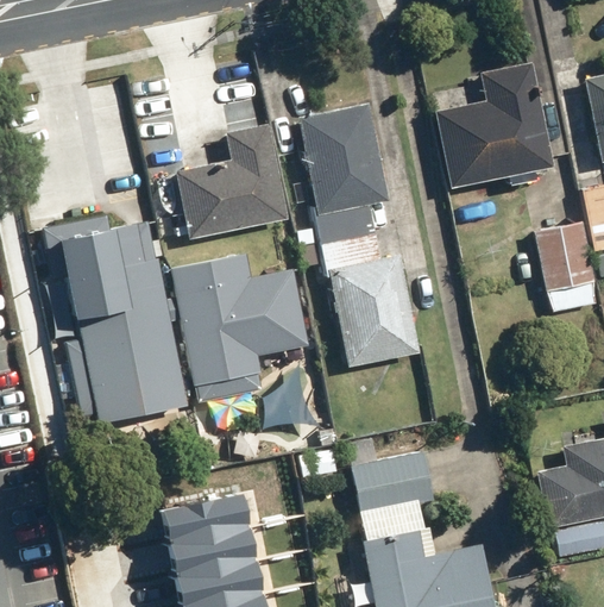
[(435,113),(451,189),(553,168),(532,64),(480,75),(486,104),(435,113)]
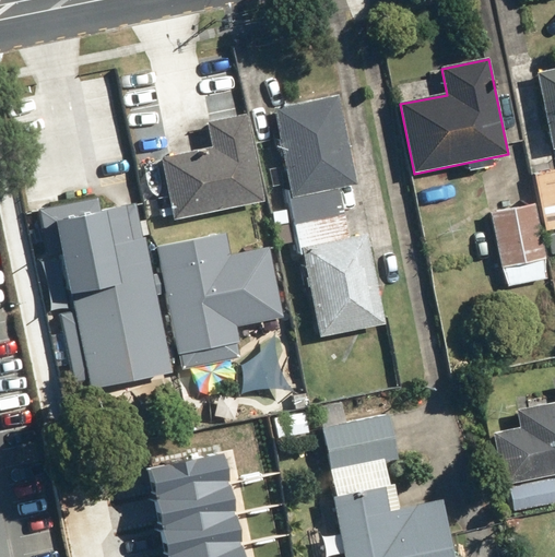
[(554,70),(538,74),(553,150),(554,150),(554,70)]
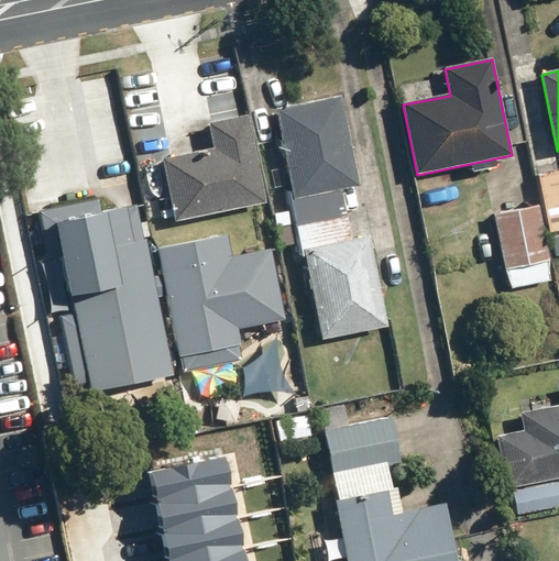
[(276,108),(294,199),(342,190),(360,187),(341,95),(276,108)]
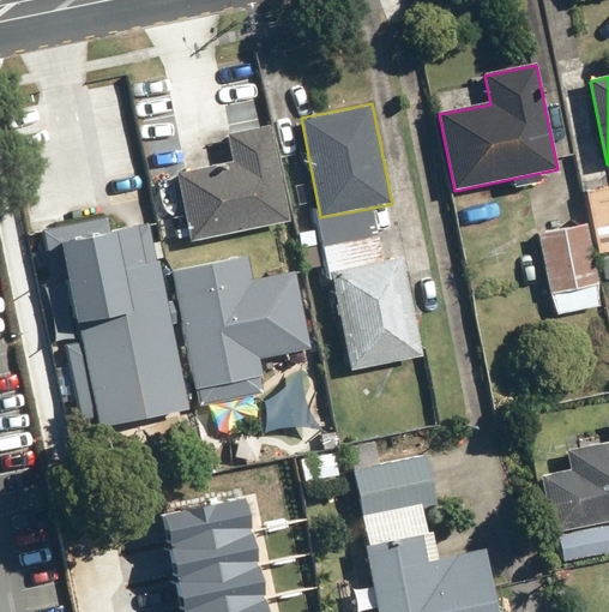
[(178,173),(191,241),(290,221),(271,125),(228,133),(234,162),(178,173)]
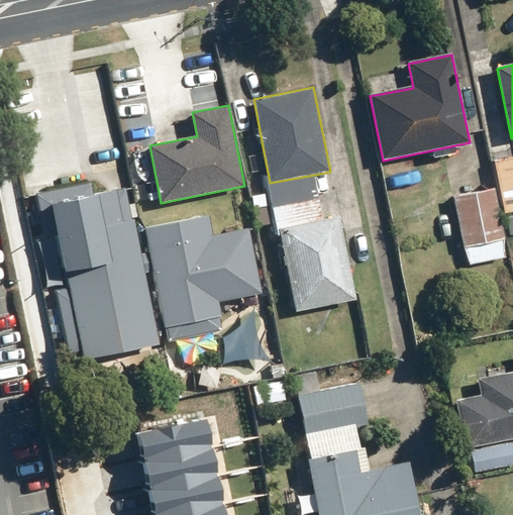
[(512,158),(494,162),(504,214),(512,212),(512,158)]
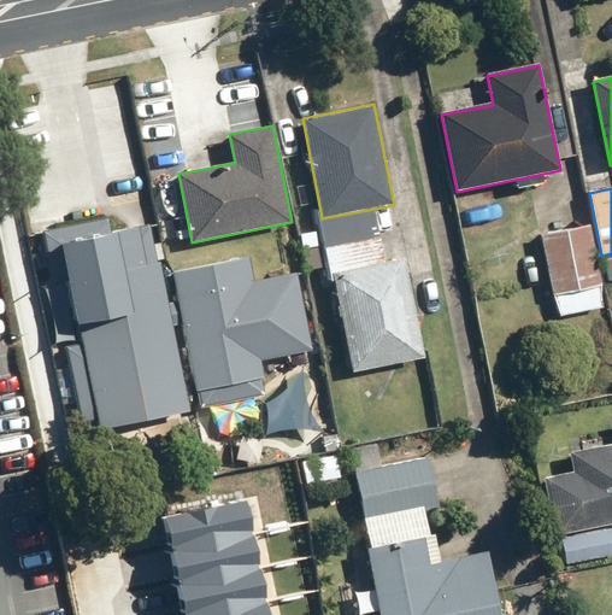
[(375,209),(322,218),(333,273),(386,263),(375,209)]
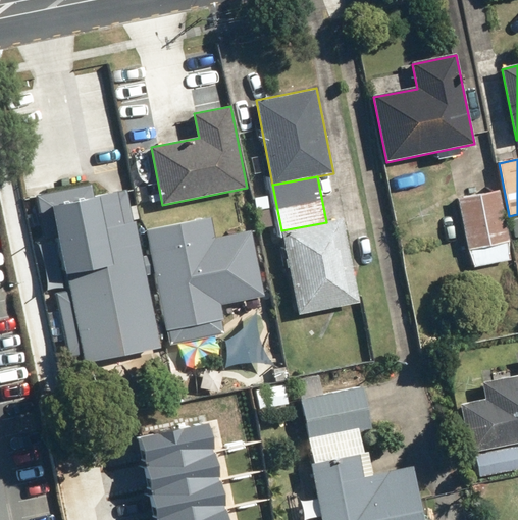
[(57,289),(70,357),(154,341),(124,193),(99,198),(96,183),(37,194),(45,237),(58,234),(68,287),(57,289)]
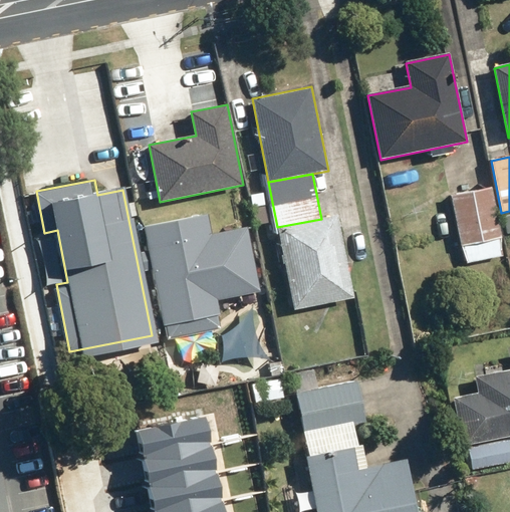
[(451,196),(462,247),(469,264),(503,256),(503,238),(492,187),(451,196)]
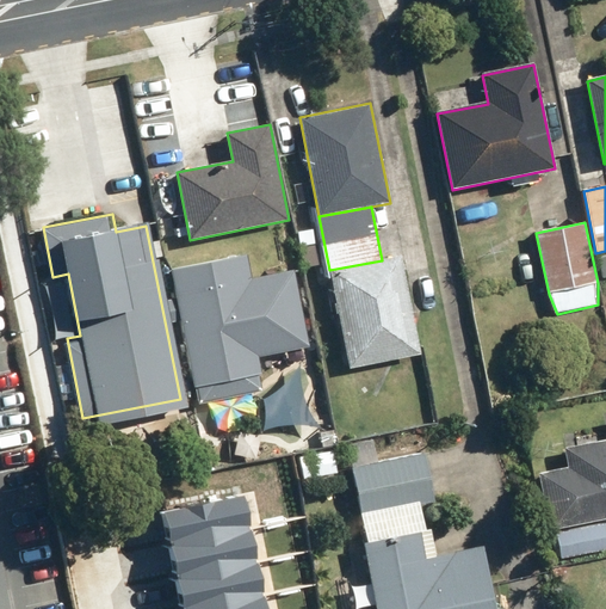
[(247,251),(172,265),(198,400),(269,387),(263,355),(311,346),(296,264),(251,272),(247,251)]
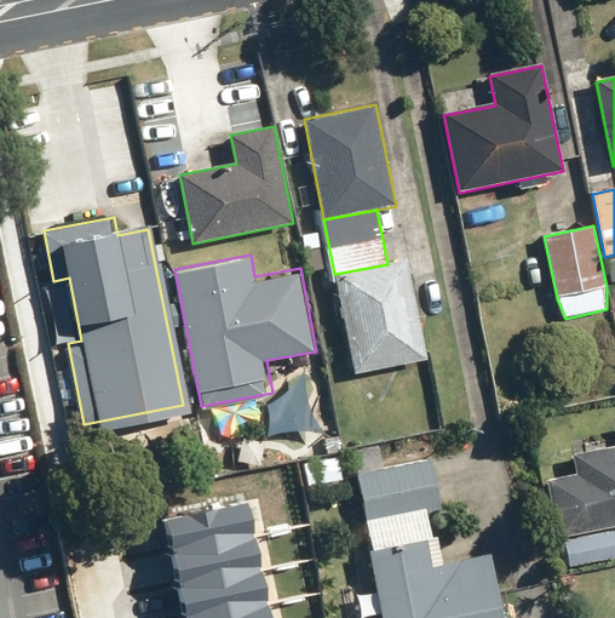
[(334,274),(354,375),(426,360),(407,261),(388,264),(334,274)]
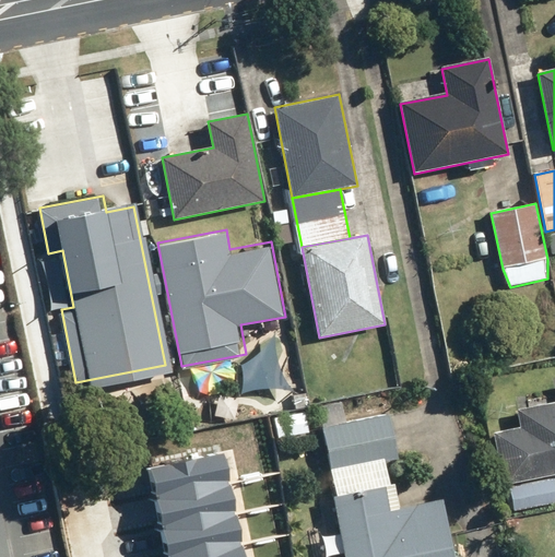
[(494,433),(505,485),(554,474),(554,402),(518,410),(521,427),(494,433)]
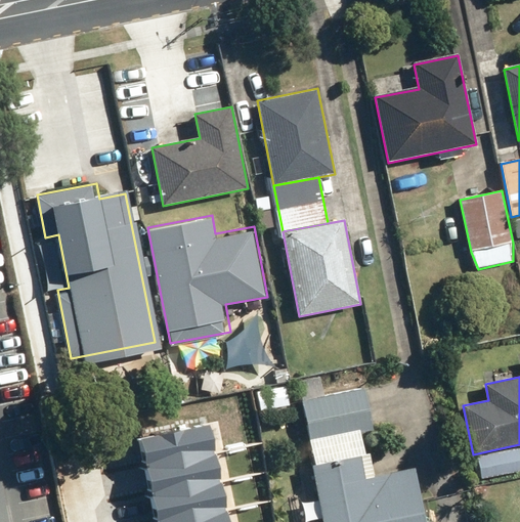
[(302,402),(311,443),(374,430),(365,389),(302,402)]
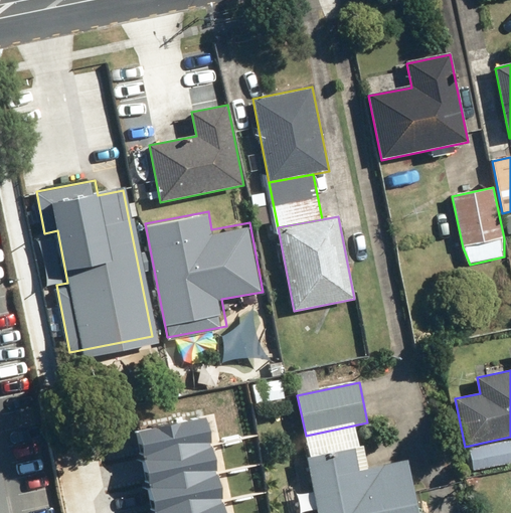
[(135,436),(151,512),(220,512),(201,421),(135,436)]
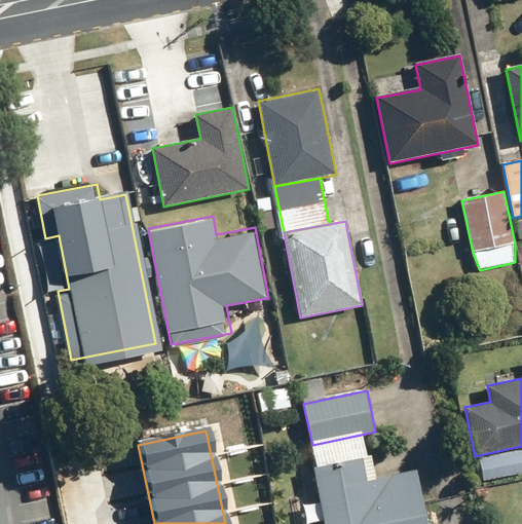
[(479,459),(484,481),(521,474),(521,450),(479,459)]
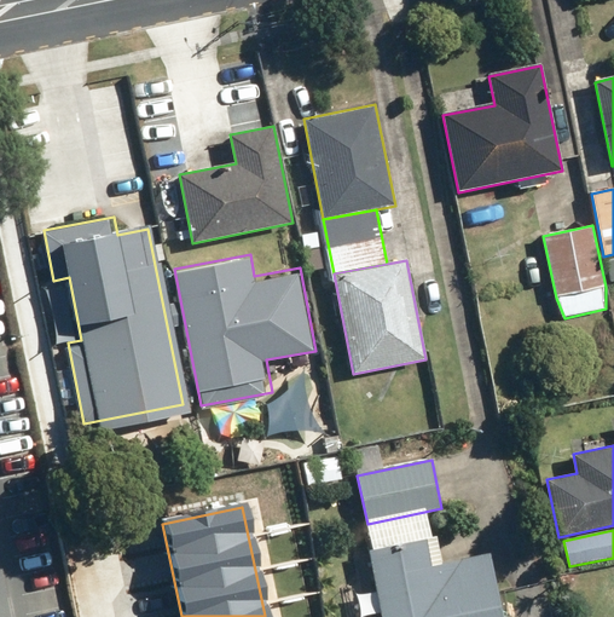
[(503,616),(491,552),(428,564),(423,538),(368,549),(381,616),(503,616)]
